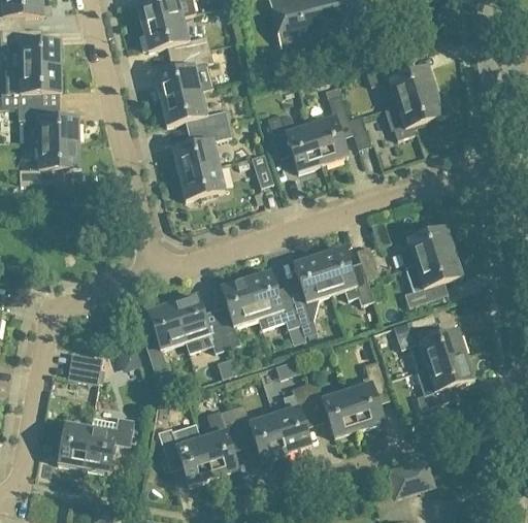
[(25,17),(43,17),(42,0),(1,0),(2,15),(0,15),(0,29),(25,29),(25,17)]
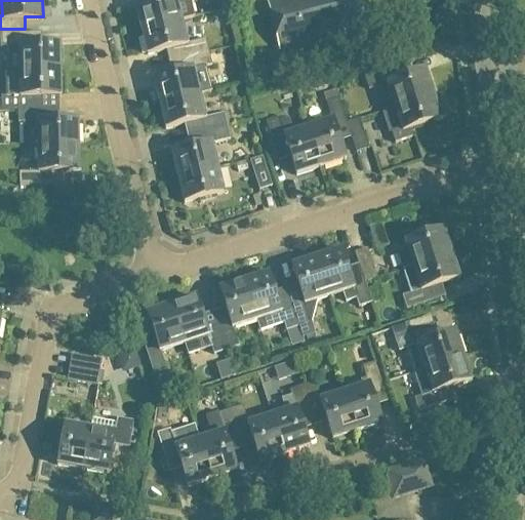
[(195,12),(191,0),(134,0),(140,26),(180,15),(195,12)]
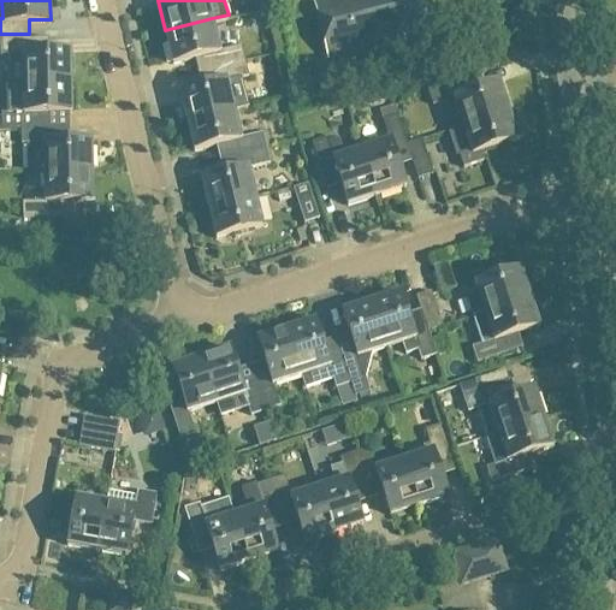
[(430,24),(422,0),(317,0),(329,53),(404,34),(404,30),(430,24)]
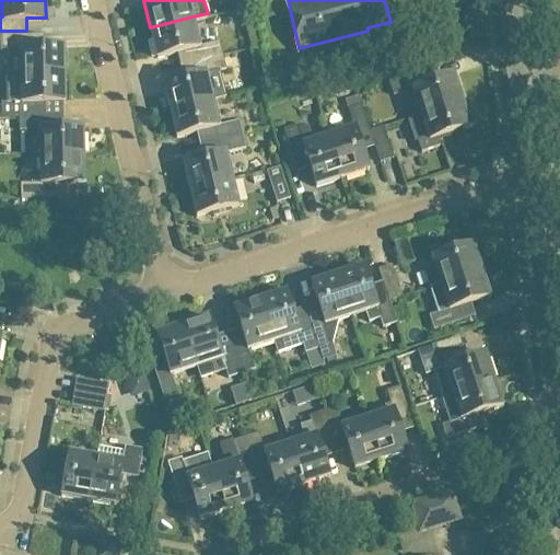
[(156,54),(187,46),(190,59),(222,51),(219,37),(199,42),(193,16),(150,27),(156,54)]
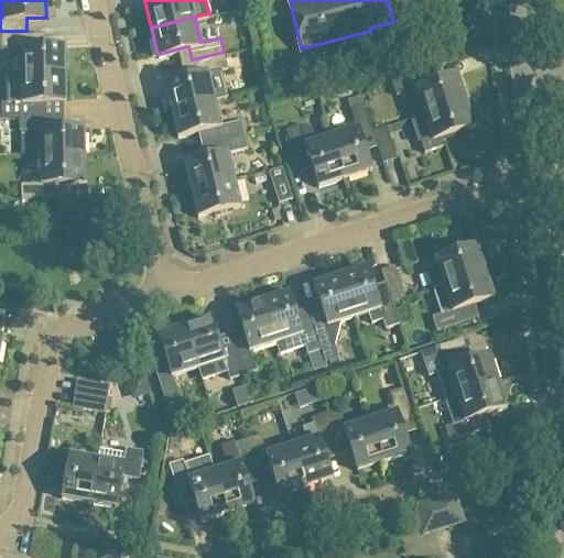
[(64,72),(64,43),(33,44),(33,31),(26,31),(0,31),(0,45),(20,45),(21,72),(64,72)]
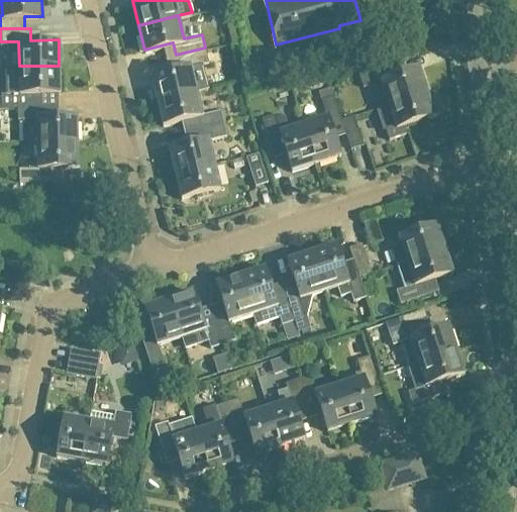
[(205,47),(176,55),(179,66),(150,73),(157,98),(196,88),(190,65),(208,60),(205,47)]
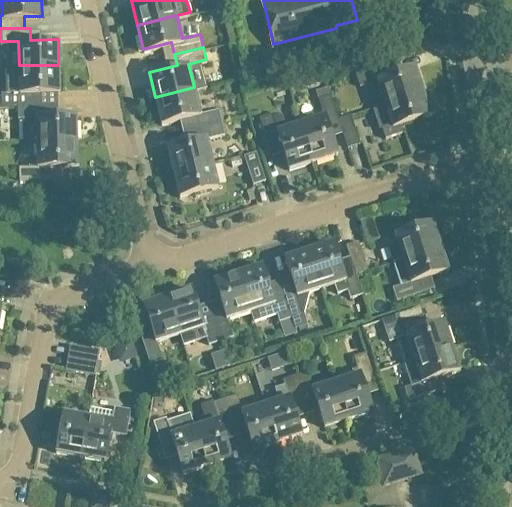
[(423,88),(415,64),(388,73),(384,62),(356,71),(360,83),(377,78),(384,100),(385,101),(423,88)]
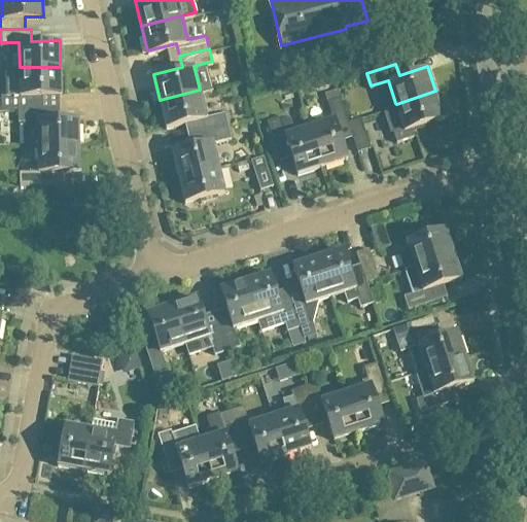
[(61,93),(60,67),(20,67),(6,67),(7,93),(1,93),(1,96),(0,95),(0,105),(1,106),(18,106),(32,105),(31,93),(61,93)]
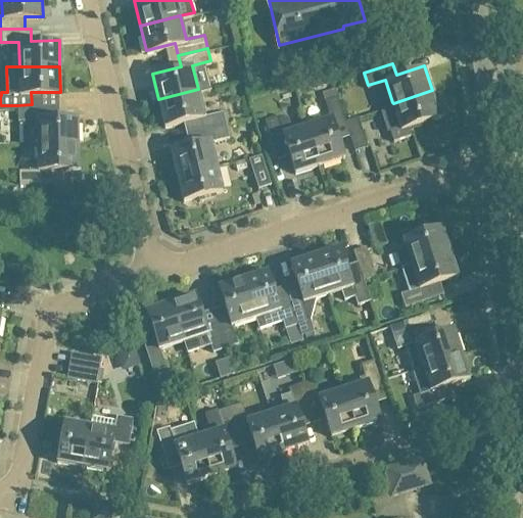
[(344,153),(335,126),(347,122),(346,119),(335,83),(322,87),(331,115),(307,124),(320,161),(344,153)]
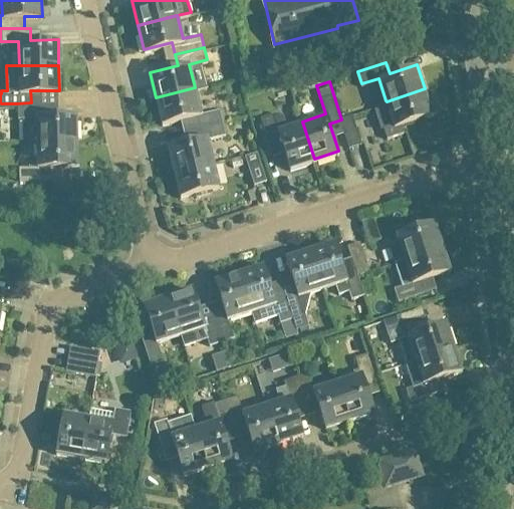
[(162,121),(190,114),(192,126),(222,119),(219,106),(201,111),(195,87),(156,97),(162,121)]
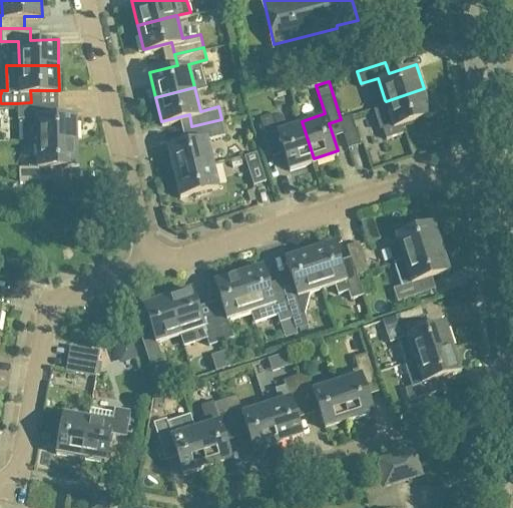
[(431,112),(424,88),(386,101),(385,100),(376,103),(386,135),(403,129),(400,122),(431,112)]
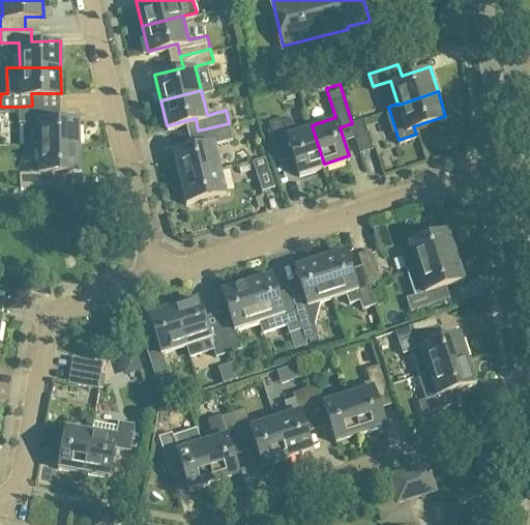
[(78,117),(49,117),(48,105),(32,106),(18,107),(19,119),(22,119),(23,144),(37,143),(37,144),(79,143),(78,117)]
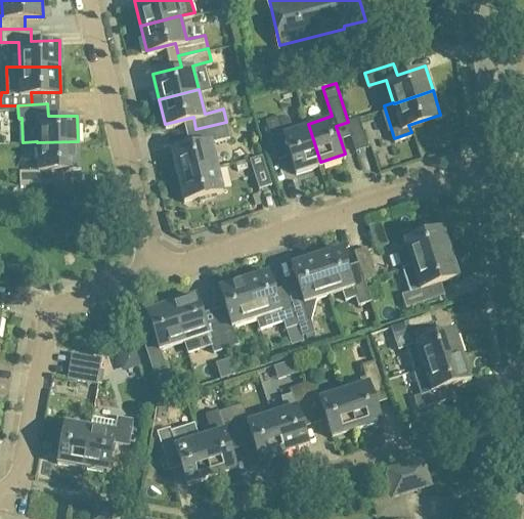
[(275,146),(288,142),(296,169),(320,162),(308,124),(294,128),(292,120),(291,118),(289,116),(288,115),(286,114),(284,113),(282,113),(278,113),(265,117),(275,146)]
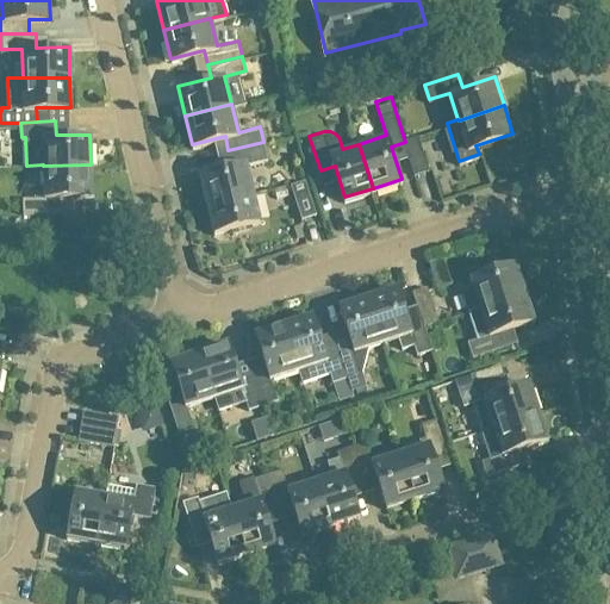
[(429,166),(418,134),(404,138),(405,142),(414,170),(429,166)]
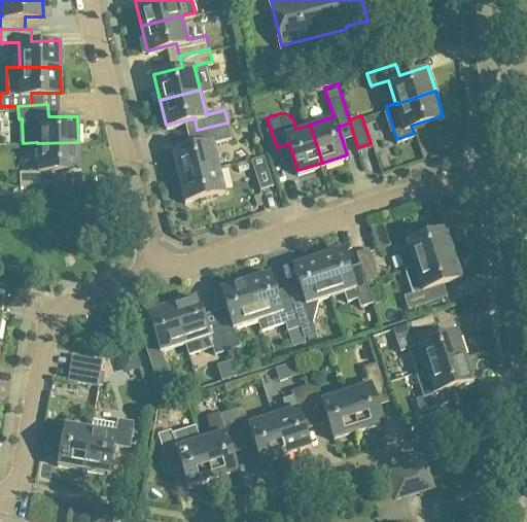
[(218,164),(212,140),(231,135),(227,123),(197,130),(200,142),(172,148),(178,174),(218,164)]
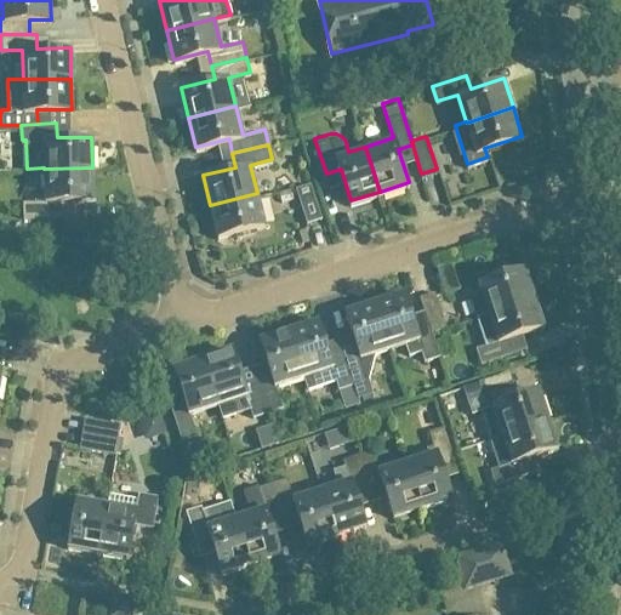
[(58,199),(92,198),(92,168),(44,169),(45,186),(35,186),(35,199),(22,199),(23,215),(58,214),(58,199)]
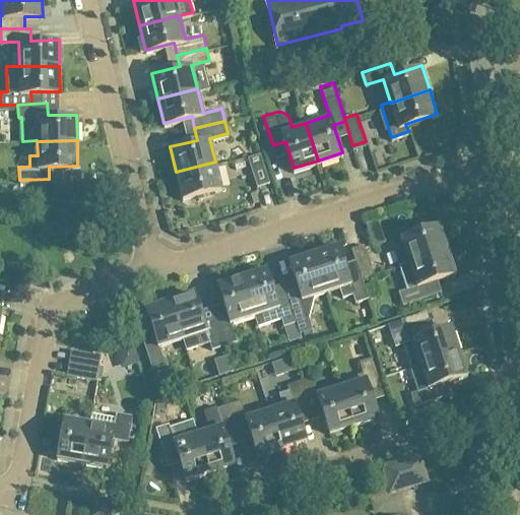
[(268,180),(259,151),(247,155),(256,184),(268,180)]
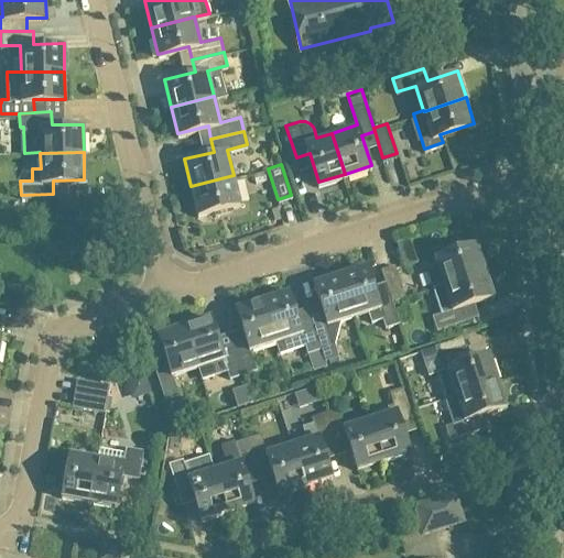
[(197,212),(240,203),(234,175),(191,186),(197,212)]
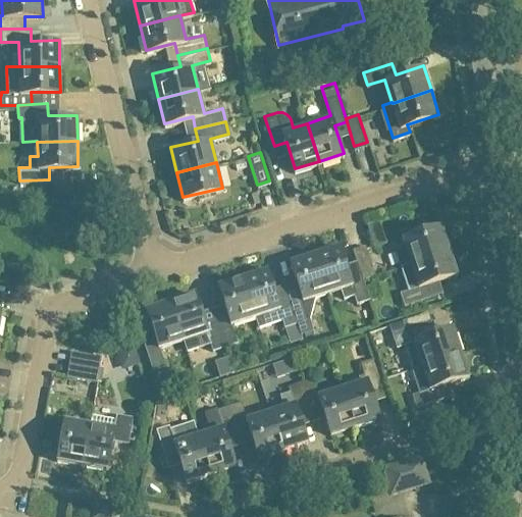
[(378,217),(366,221),(373,244),(385,240),(378,217)]
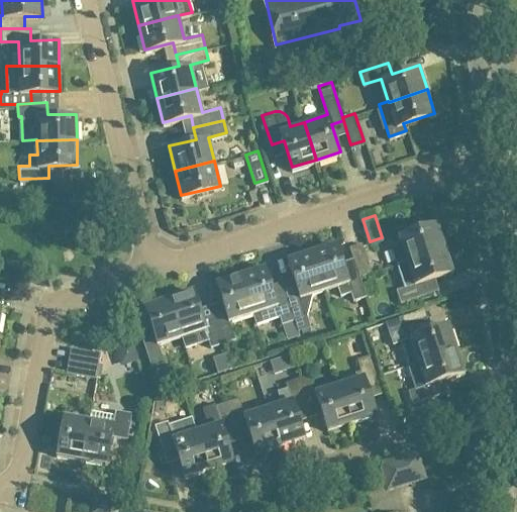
[(398,261),(406,258),(444,245),(436,221),(398,234),(401,242),(392,245),(397,261),(398,261)]
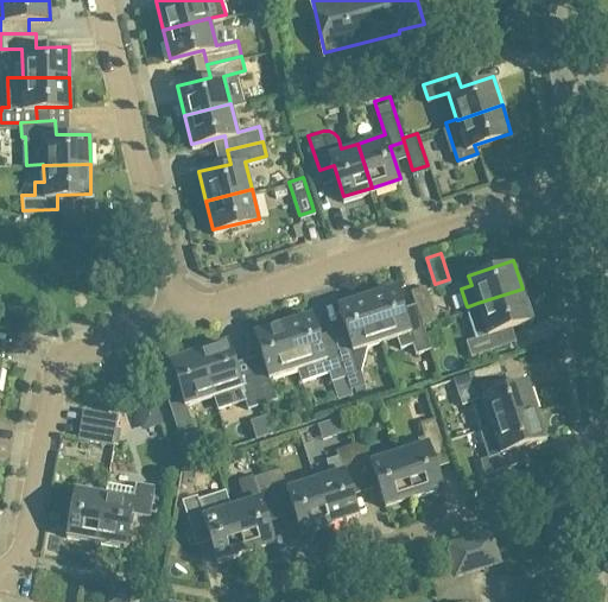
[(436,317),(425,283),(411,287),(418,311),(422,322),(422,321),(436,317)]
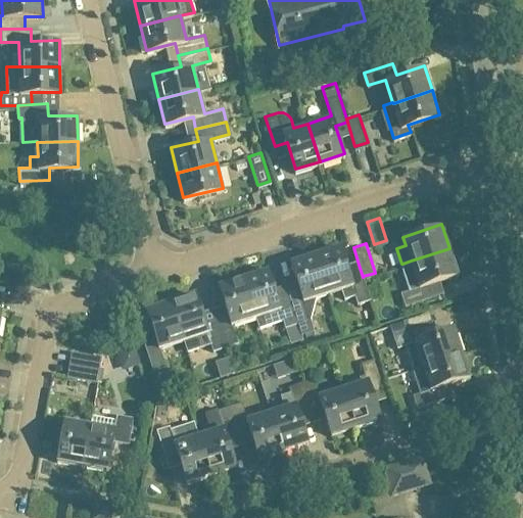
[(348,272),(339,244),(315,252),(328,291),(341,286),(344,297),(354,293),(357,301),(370,297),(363,276),(363,277),(360,268),(348,272)]
